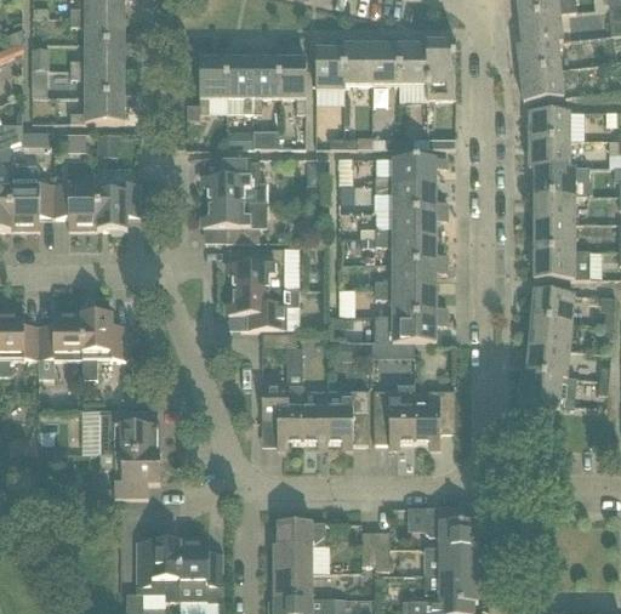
[(136,0),(85,0),(86,7),(70,7),(70,17),(124,17),(124,0),(136,0)]
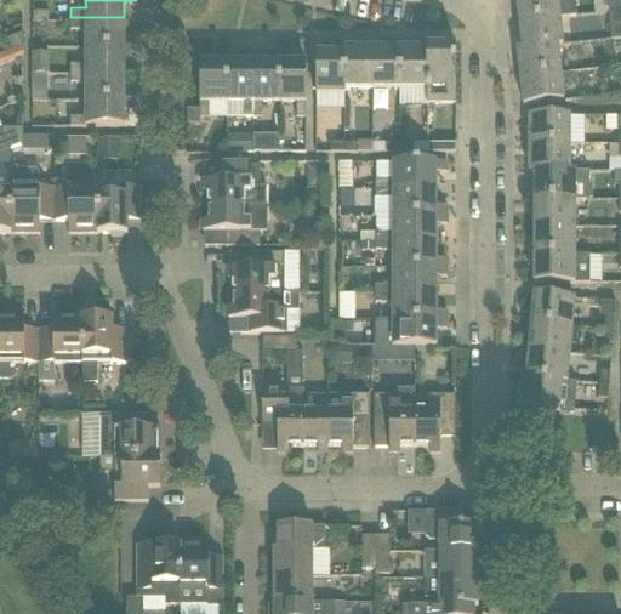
[(517,0),(519,17),(559,12),(575,11),(574,0),(517,0)]
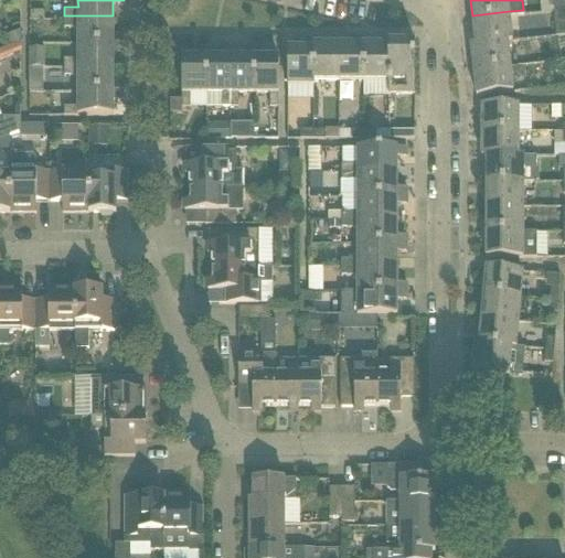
[(564,4),(554,7),(557,32),(564,31),(564,4)]
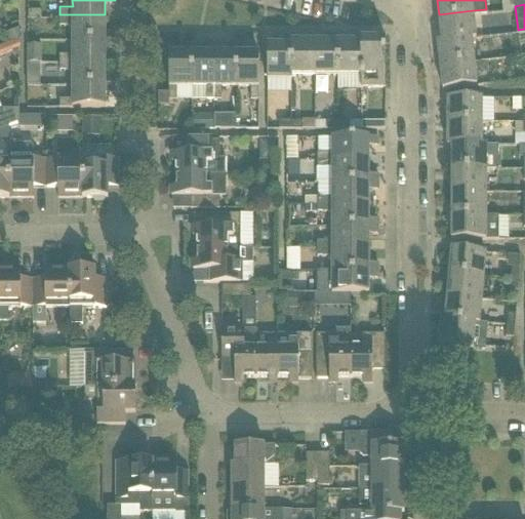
[(439,14),(441,37),(441,38),(470,35),(471,35),(475,35),(473,10),(439,14)]
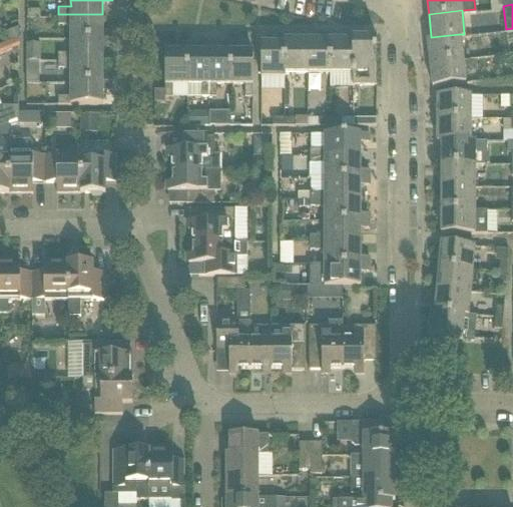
[(70,35),(112,35),(112,28),(102,28),(102,14),(58,14),(58,21),(70,21),(70,35)]
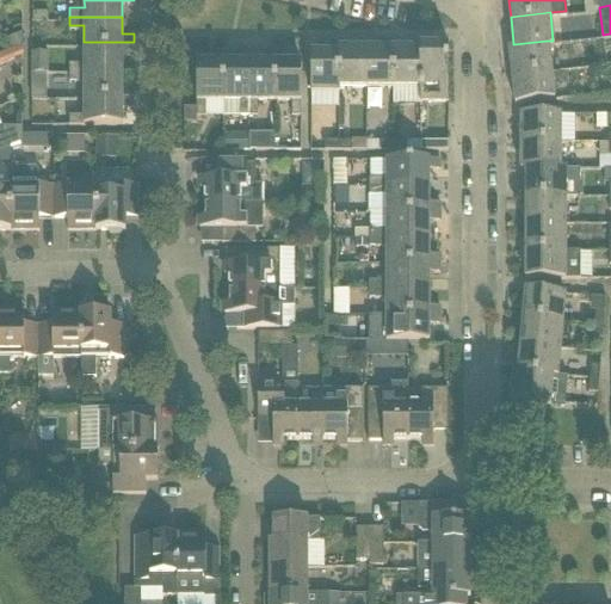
[(10,48),(22,43),(22,28),(5,36),(8,45),(10,48)]
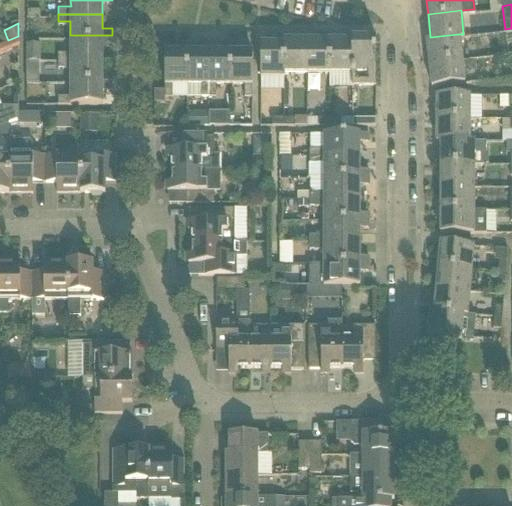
[(375,81),(375,32),(362,32),(362,36),(351,36),(351,70),(351,81),(375,81)]
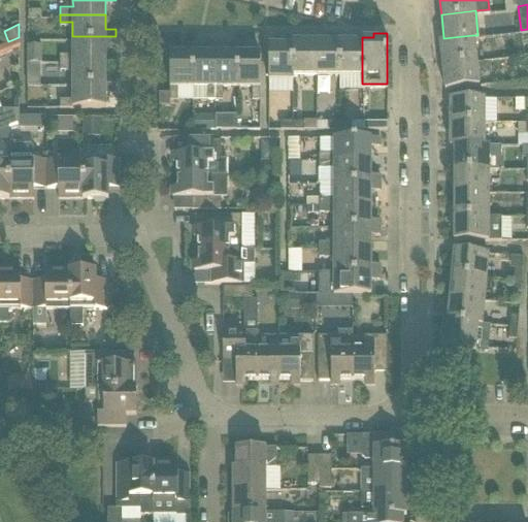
[(439,38),(441,62),(475,58),(473,35),(472,35),(443,38),(443,37),(439,38)]
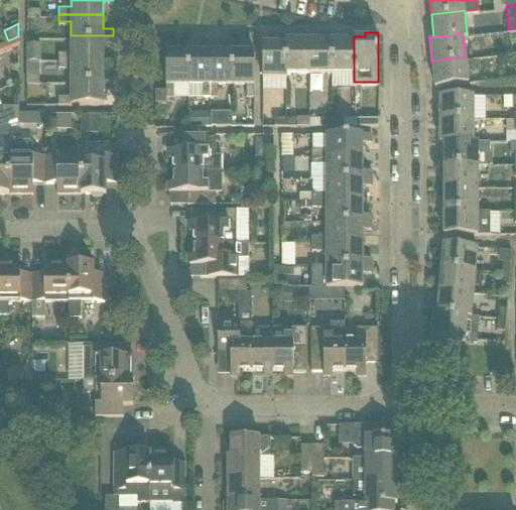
[(58,57),(103,57),(103,43),(113,43),(113,35),(71,35),(71,49),(58,49),(58,57)]
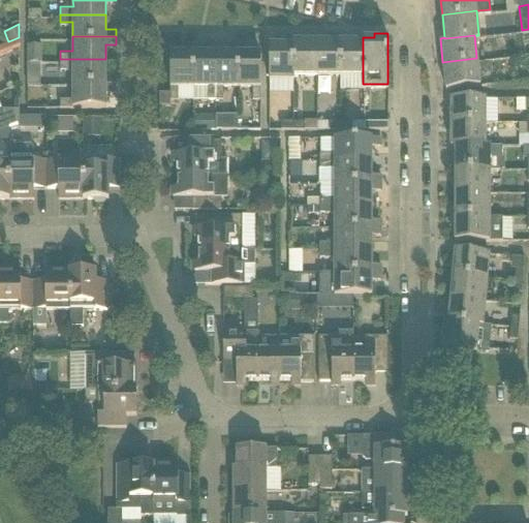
[(0,51),(19,43),(19,37),(8,41),(7,39),(0,41),(0,51)]
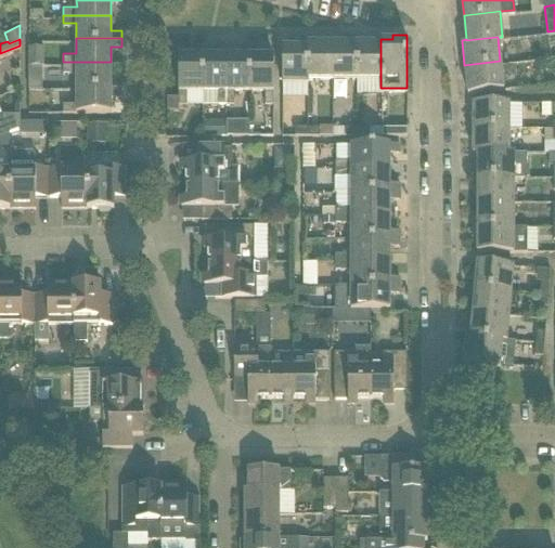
[(307,39),(307,43),(307,76),(332,76),(332,39),(307,39)]
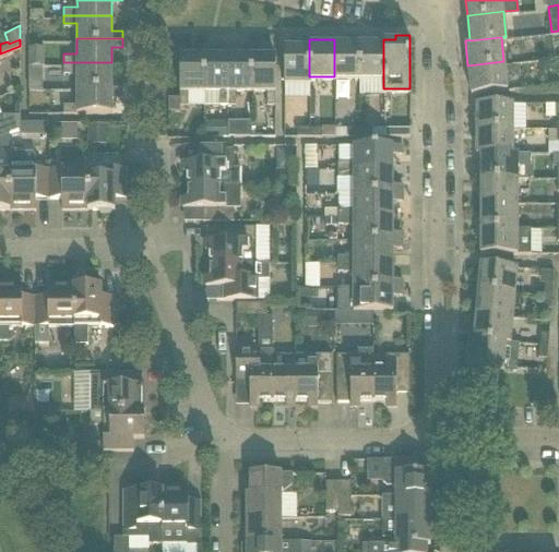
[(358,39),(334,39),(334,76),(359,76),(358,39)]
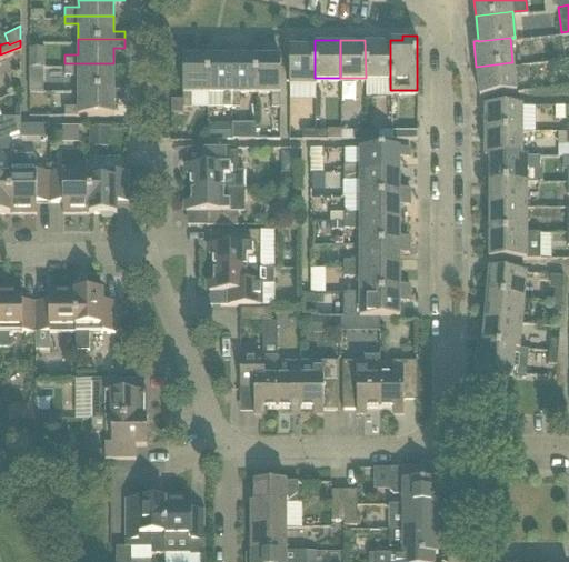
[(365,40),(366,78),(390,78),(390,40),(365,40)]
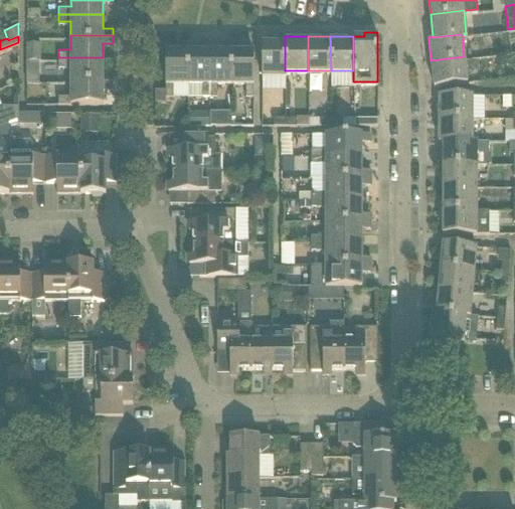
[(173,80),(188,80),(187,38),(180,38),(180,48),(165,48),(165,87),(165,94),(173,94),(173,80)]
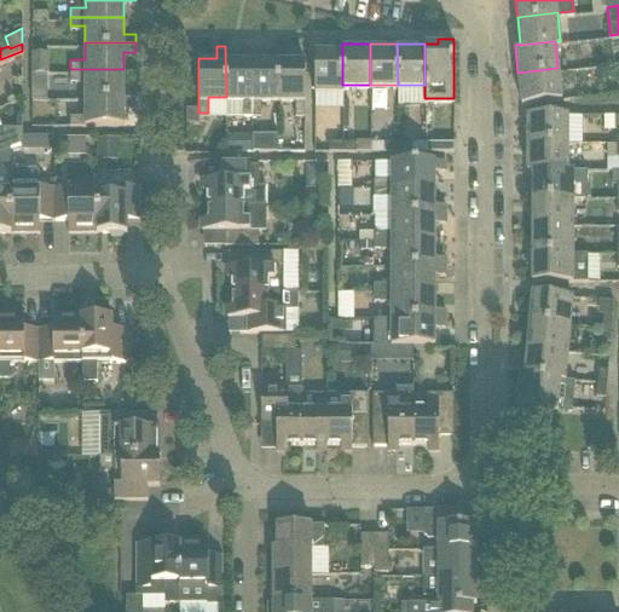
[(226,46),(226,97),(226,114),(243,114),(243,111),(252,111),(252,58),(235,58),(235,46),(226,46)]
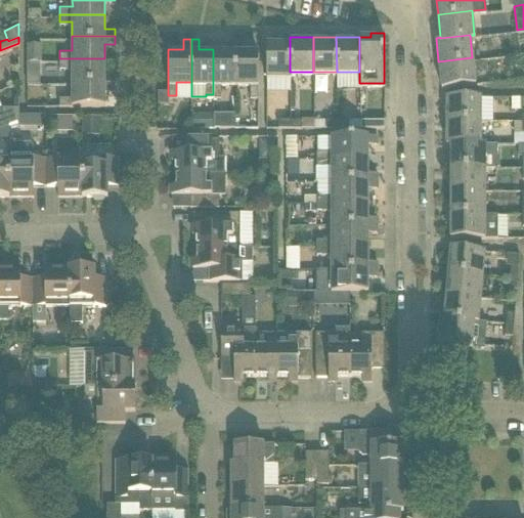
[(213,49),(213,94),(220,94),(220,82),(235,82),(235,39),(227,39),(227,49),(213,49)]
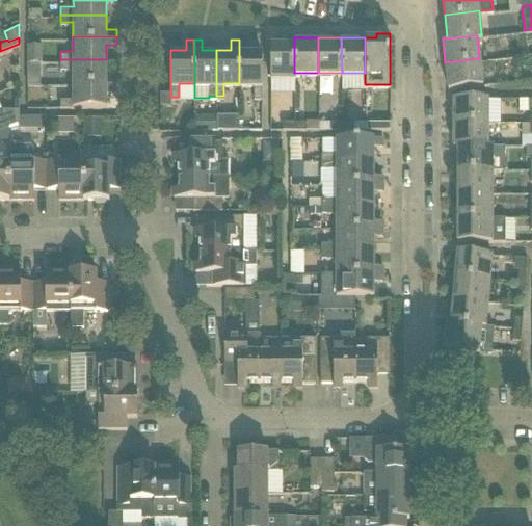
[(246,40),(239,40),(239,83),(254,83),(254,97),(262,97),(262,50),(246,50),(246,40)]
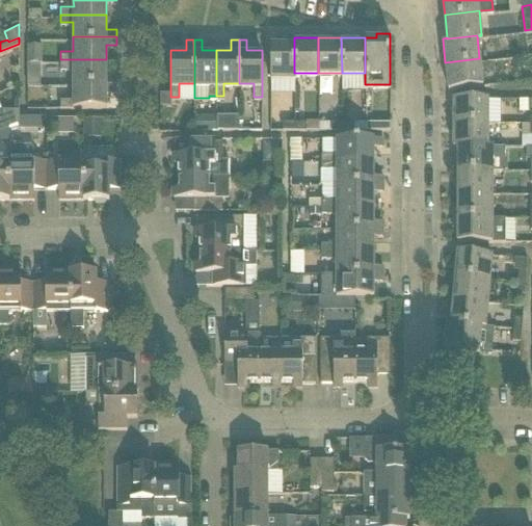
[(42,59),(42,41),(27,42),(27,59),(42,59)]
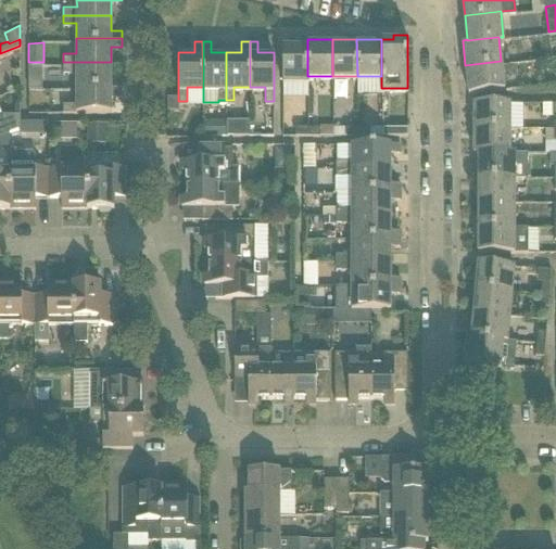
[(282,43),(282,65),(282,80),(307,80),(307,76),(307,43),(282,43)]
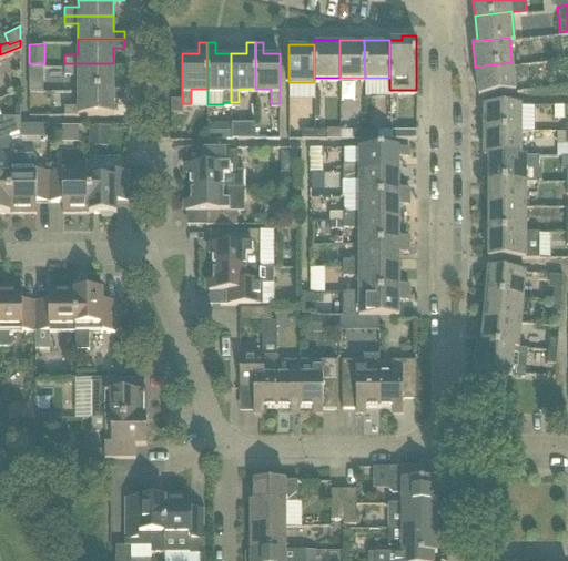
[(478,92),(500,90),(514,88),(511,62),(475,67),(478,92)]
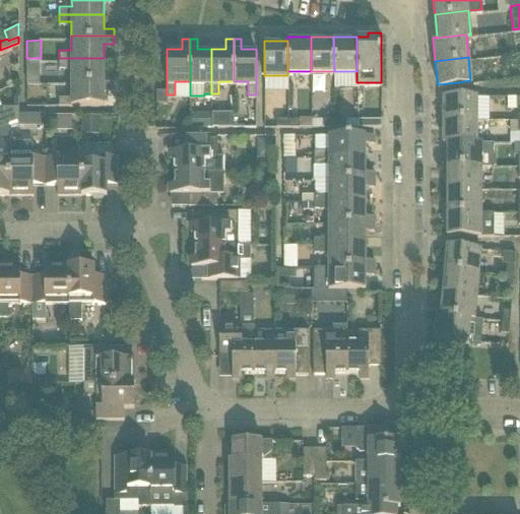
[(71,79),(114,79),(114,72),(104,72),(104,58),(59,58),(59,65),(71,65),(71,79)]
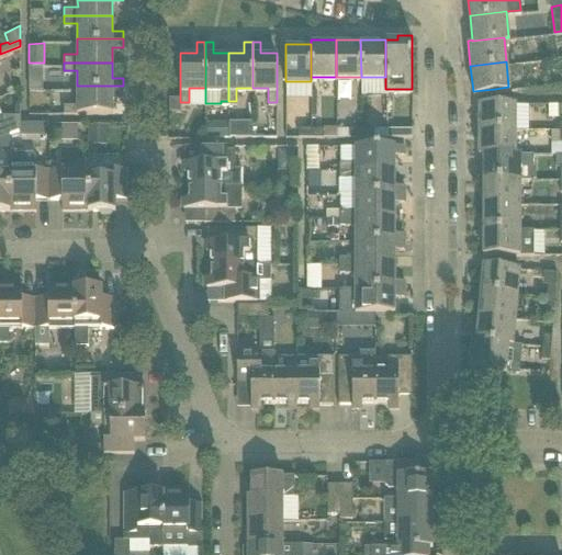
[(64,111),(112,111),(112,94),(123,94),(123,86),(77,86),(77,101),(64,101),(64,111)]
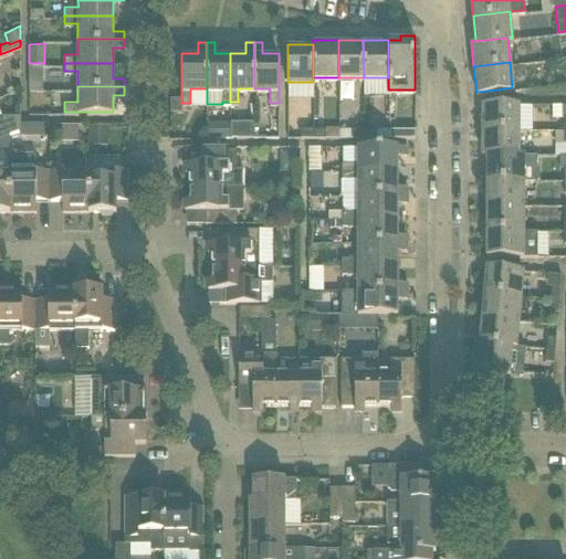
[(181,103),(181,95),(170,95),(170,109),(181,109),(181,103)]
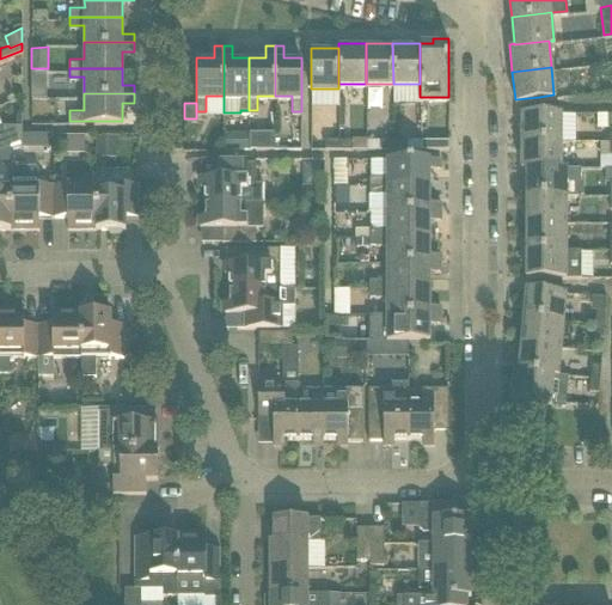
[(521,110),(521,138),(561,138),(575,138),(575,110),(561,110),(545,110),(521,110)]
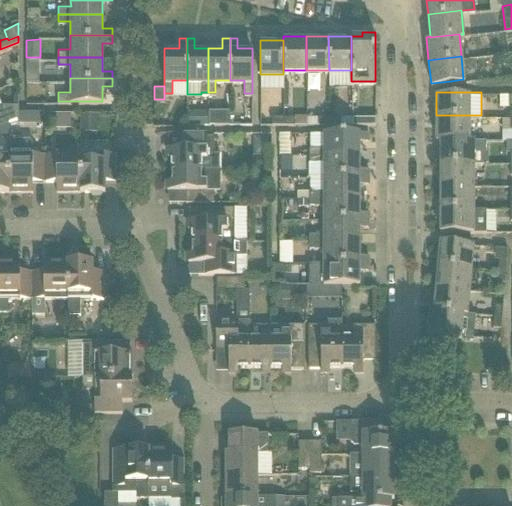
[(0,101),(0,121),(1,121),(6,119),(8,119),(18,115),(18,102),(0,101)]
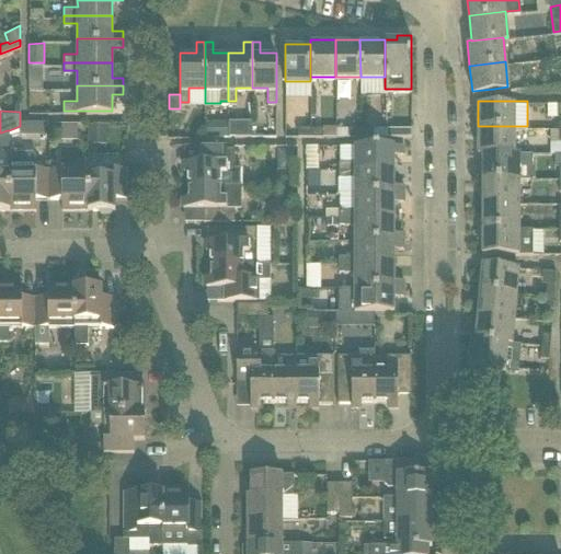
[(205,118),(205,133),(227,133),(227,118),(205,118)]
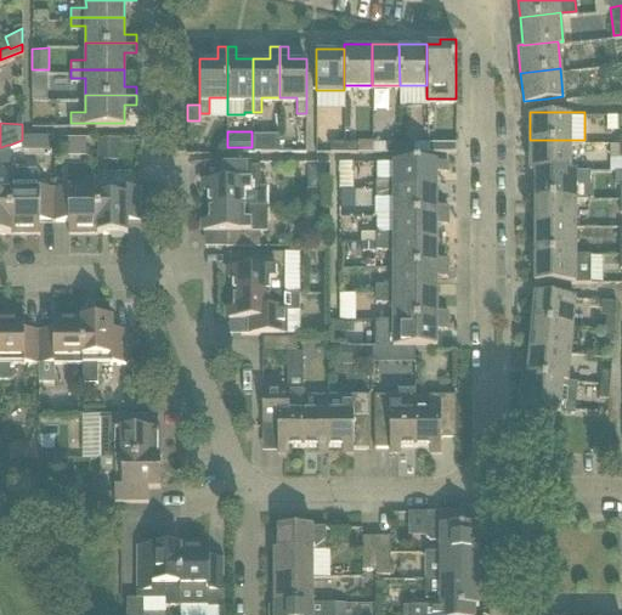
[(253,131),(253,148),(280,148),(280,131),(253,131)]
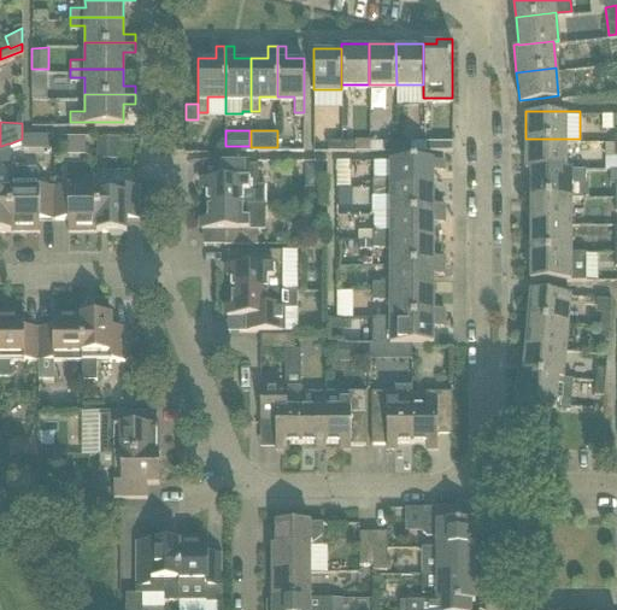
[(86,132),(68,133),(68,151),(86,150),(86,132)]
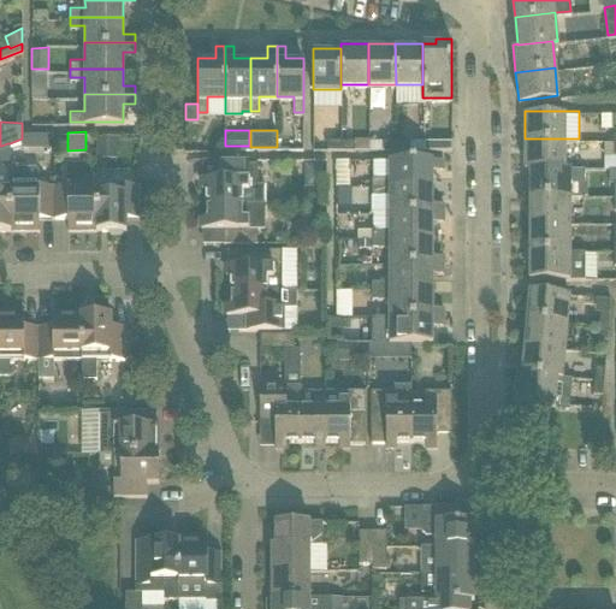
[(98,154),(118,154),(117,131),(98,132),(98,154)]
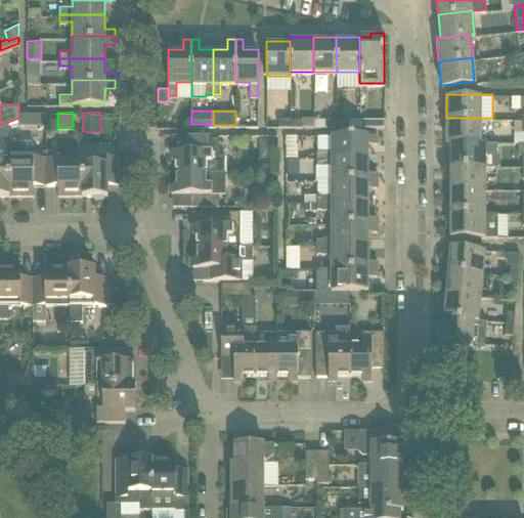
[(303,115),(303,124),(314,124),(313,115),(303,115)]
